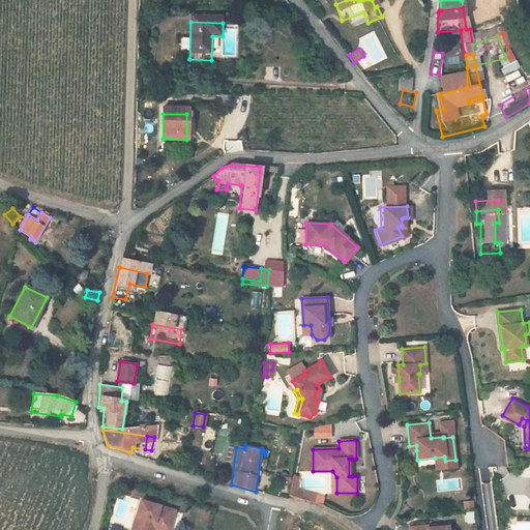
[(444,457),(435,458),(437,469),(457,467),(455,460),(445,461),(444,457)]
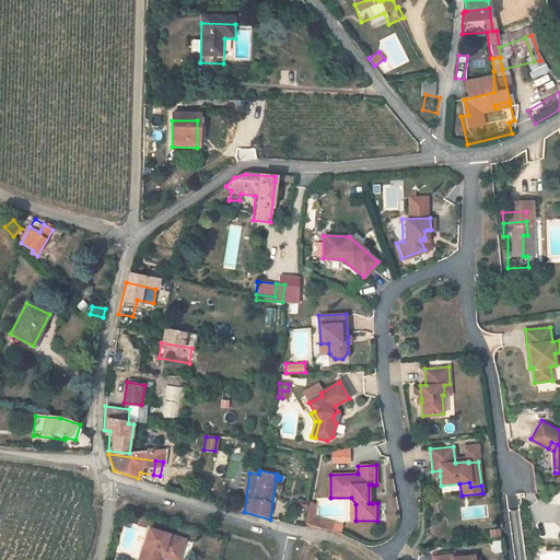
[(500,527),(488,529),(490,538),(501,536),(500,527)]
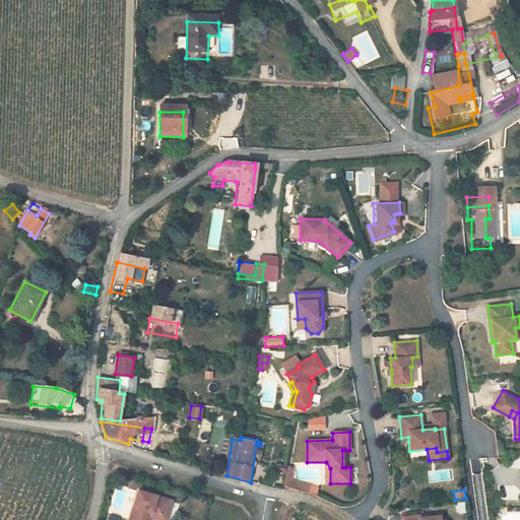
[(138,491),(129,519),(146,519),(148,513),(151,512),(167,517),(172,501),(138,491)]
